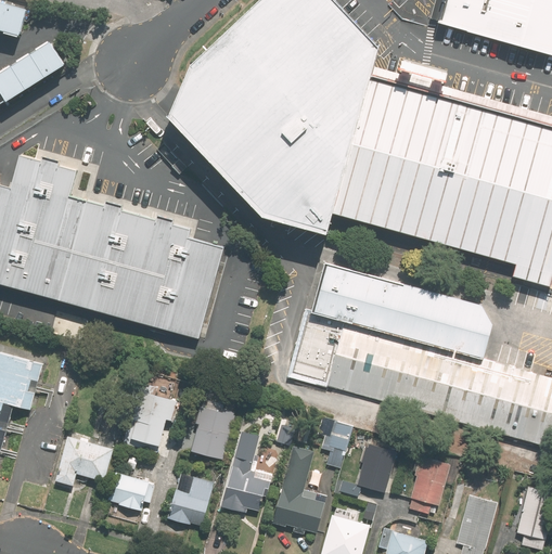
[(0,30),(3,31),(3,34),(18,38),(26,8),(4,2),(4,0),(0,0),(0,30)]
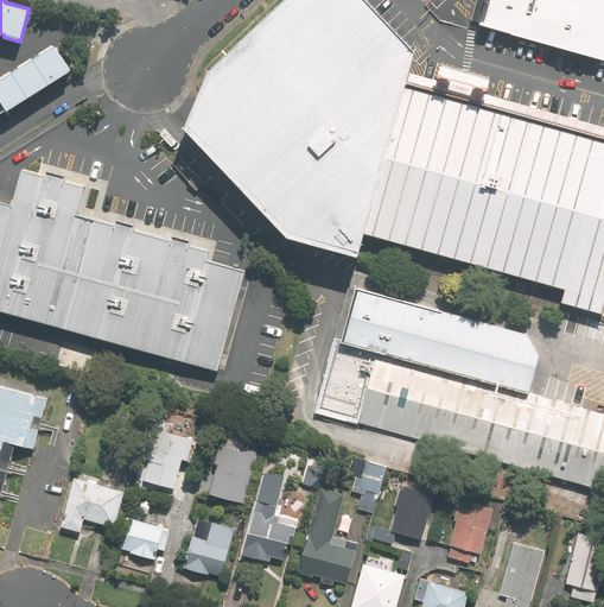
[(418,50),(369,0),(285,0),(210,70),(190,117),(186,128),(288,238),(361,255),(364,244),(367,235),(407,82),(418,50)]
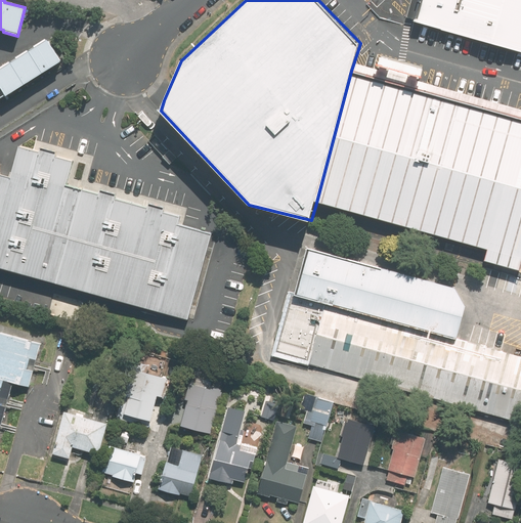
[(520,0),(420,0),(415,20),(520,50),(520,0)]
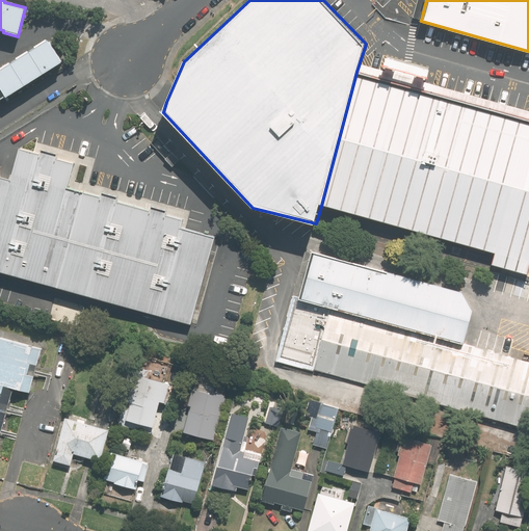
[(0,100),(5,96),(7,98),(63,62),(47,37),(34,46),(35,48),(30,51),(29,50),(16,57),(17,59),(11,63),(9,61),(0,68),(0,100)]
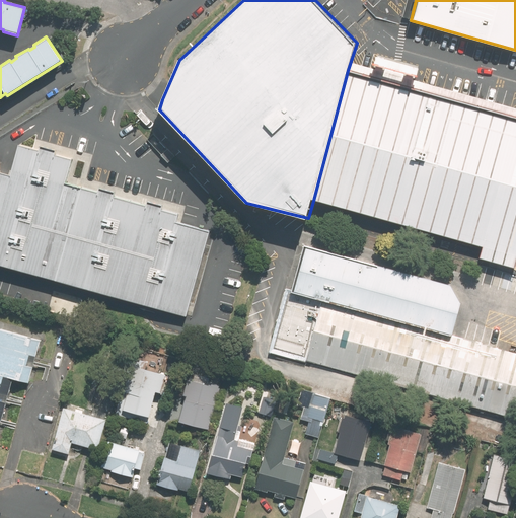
[(515,118),(393,83),(348,70),(313,201),(515,257),(515,256),(515,118)]
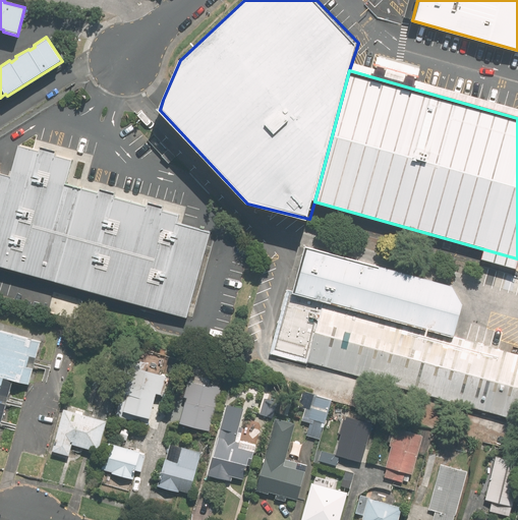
[(6,176),(0,174),(0,262),(32,271),(180,312),(204,232),(178,225),(183,206),(92,180),(77,176),(81,162),(15,143),(6,176)]
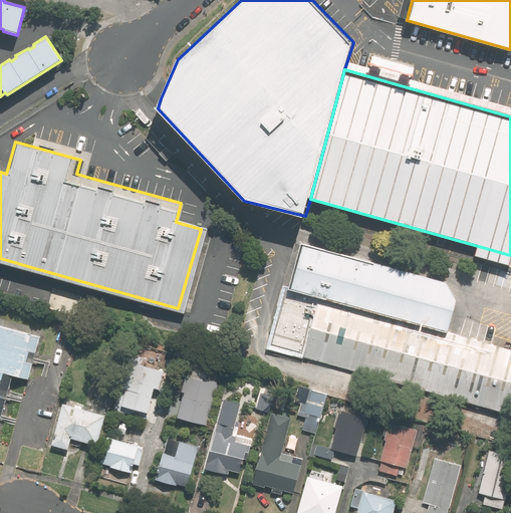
[(290,232),(276,284),(433,328),(448,276),(290,232)]
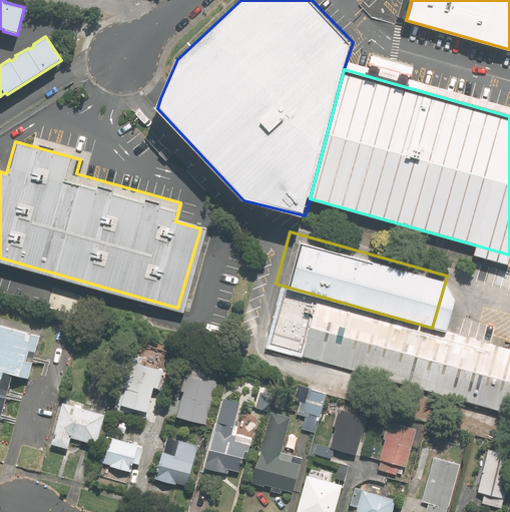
[(508,349),(276,284),(260,341),(492,406),(508,349)]
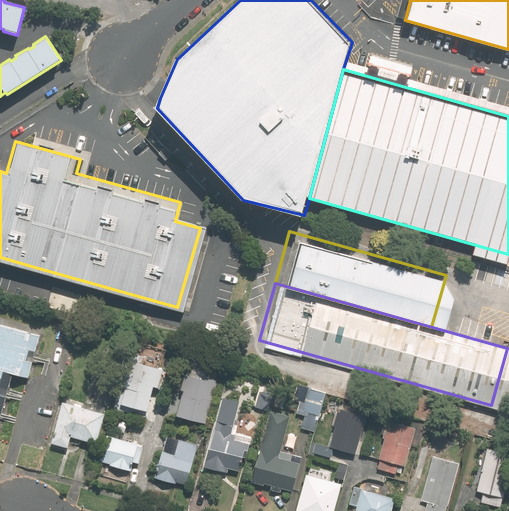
[(27,378),(39,335),(0,325),(0,417),(12,374),(27,378)]
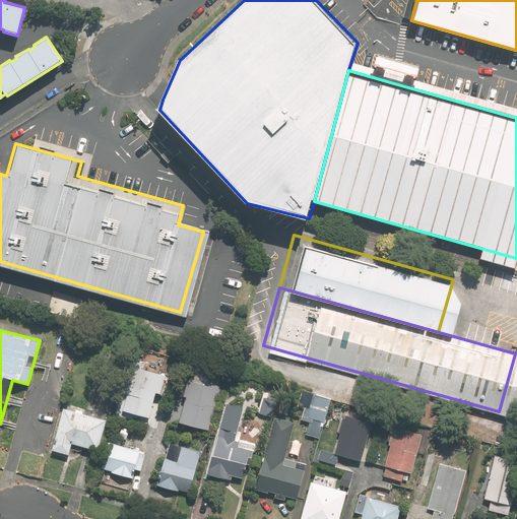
[(124,366),(120,383),(123,384),(117,410),(148,418),(155,392),(159,393),(164,377),(124,366)]
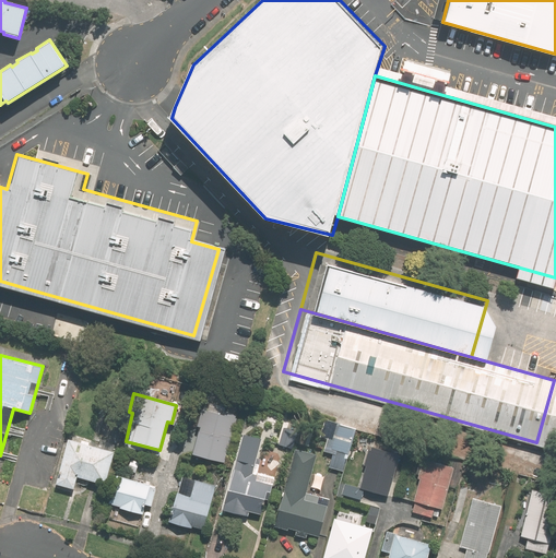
[(237,416),(204,406),(190,454),(223,464),(237,416)]
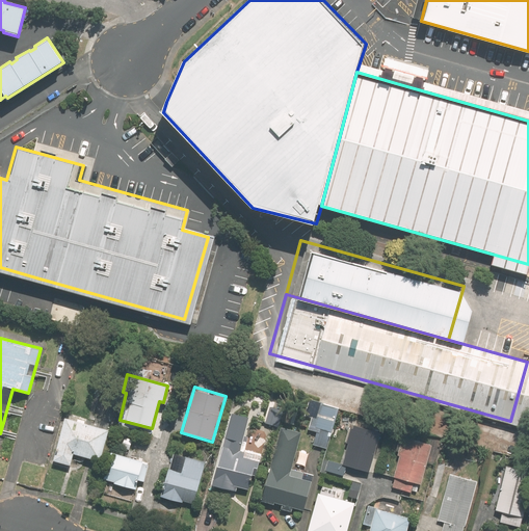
[(334,427),(329,425),(331,422),(333,422),(337,407),(305,399),(299,416),(309,419),(306,431),(314,433),(310,446),(324,450),(327,437),(331,437),(334,427)]
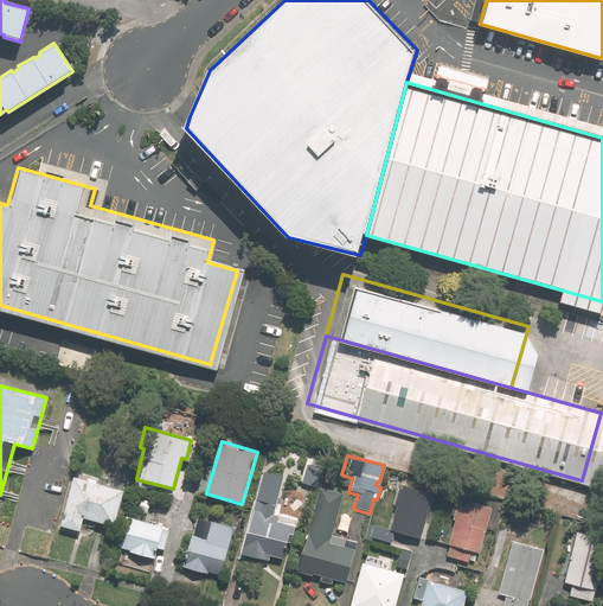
[(322,469),(306,464),(301,484),(316,489),(322,469)]
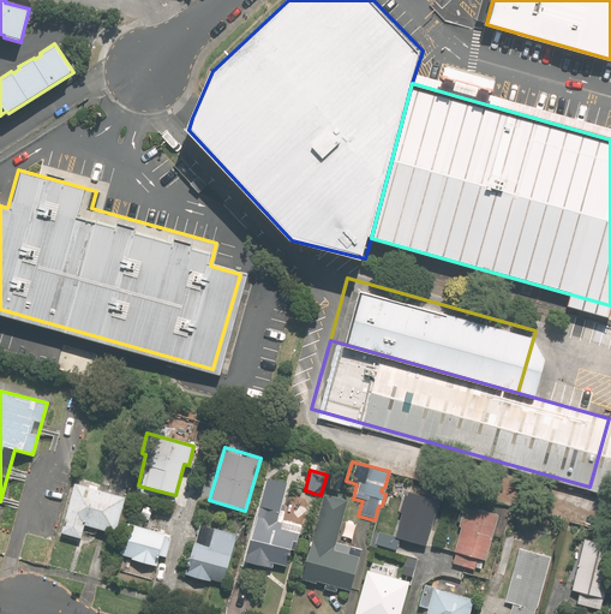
[(273,565),(285,567),(292,541),(295,542),(300,524),(281,519),(285,506),(281,505),(286,483),(265,478),(245,561),(273,568),(273,565)]
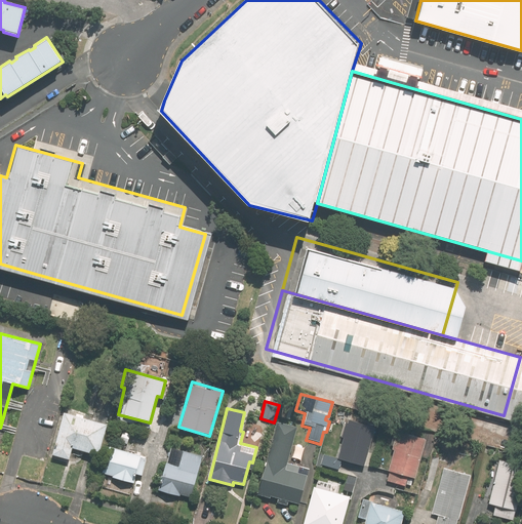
[(52,454),(68,459),(71,449),(97,456),(107,425),(64,412),(52,454)]
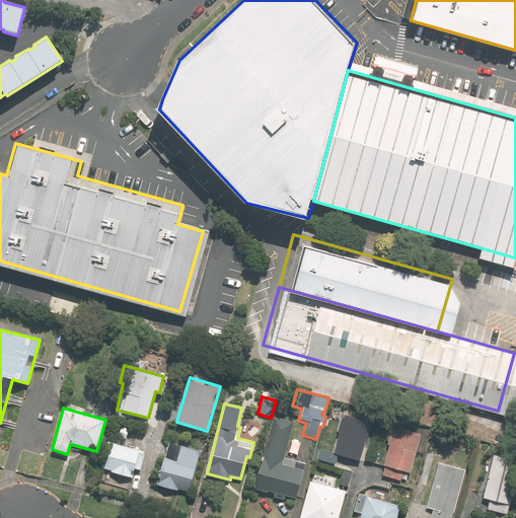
[(339,434),(333,455),(359,461),(369,421),(341,414),(337,433),(339,434)]
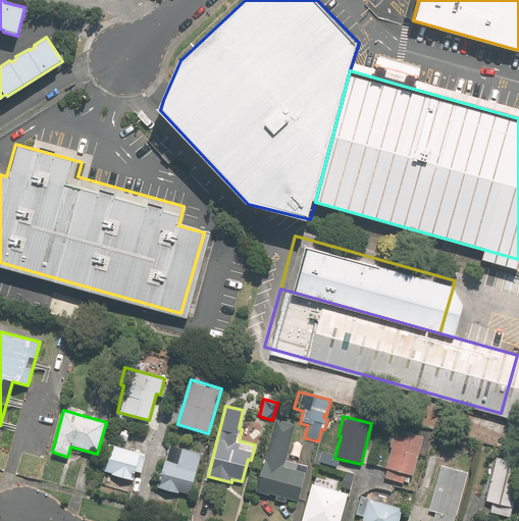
[(286,500),(297,502),(304,472),(297,471),(299,462),(286,460),(294,424),(275,420),(265,460),(263,460),(255,492),(274,497),(273,501),(284,504),(286,500)]
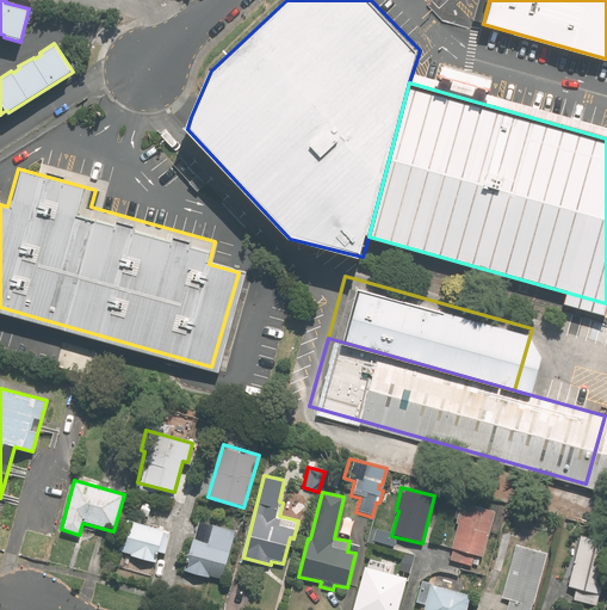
[(493,510),(459,504),(447,562),(459,564),(462,552),(484,556),(493,510)]
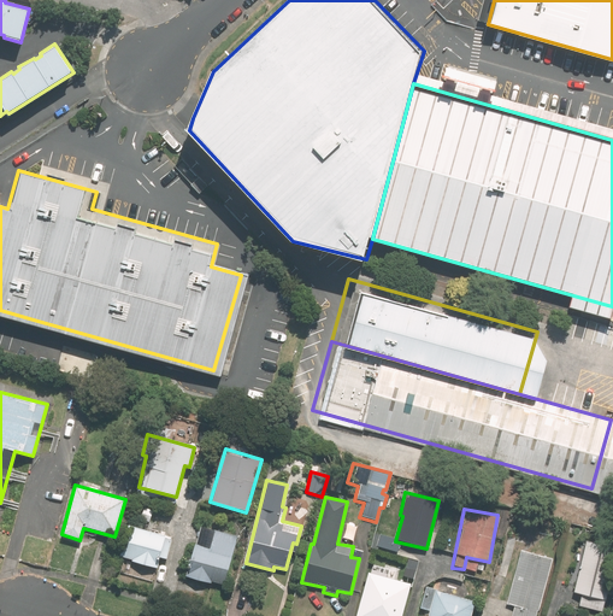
[(164,559),(171,537),(128,524),(118,557),(157,569),(159,558),(164,559)]
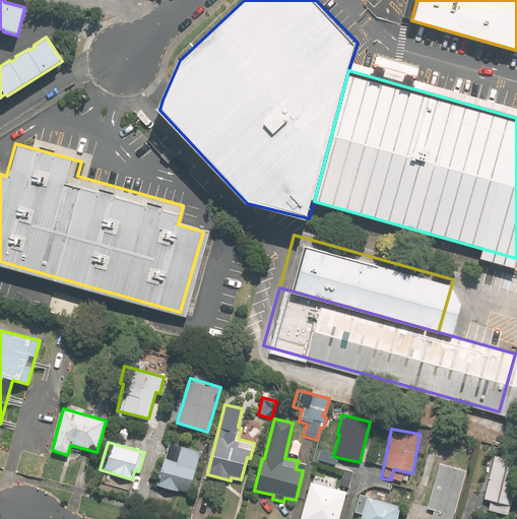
[(177,491),(188,494),(197,461),(193,460),(196,450),(177,445),(173,460),(164,457),(155,487),(177,493),(177,491)]
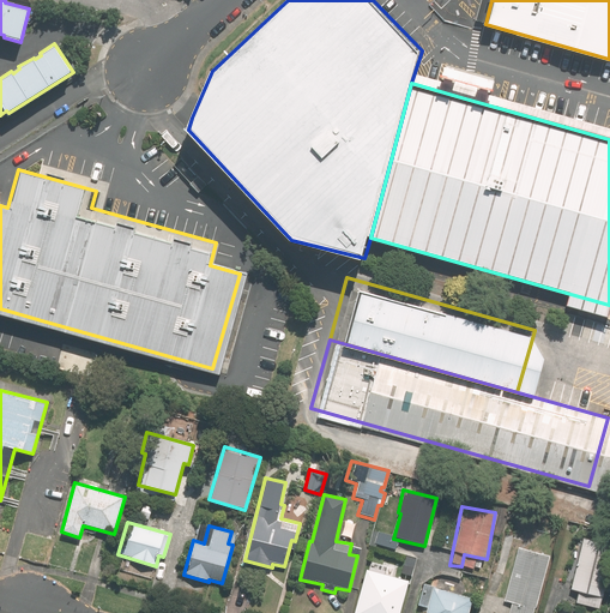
[(392,541),(393,538),(375,532),(372,544),(394,551),(397,542),(392,541)]
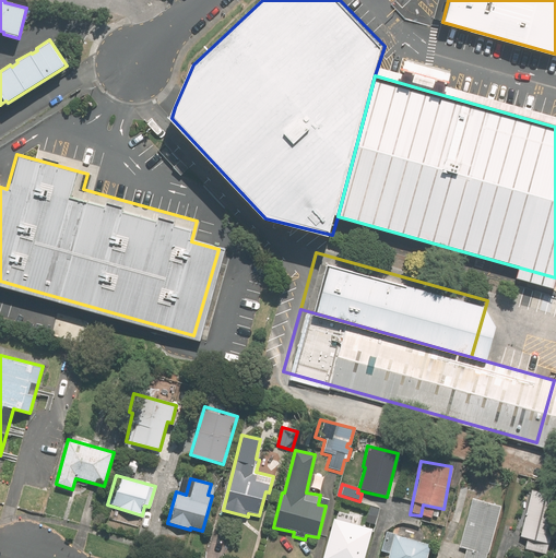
[(513,530),(520,532),(519,537),(525,539),(522,550),(545,557),(555,513),(555,495),(532,488),(525,513),(518,512),(513,530)]
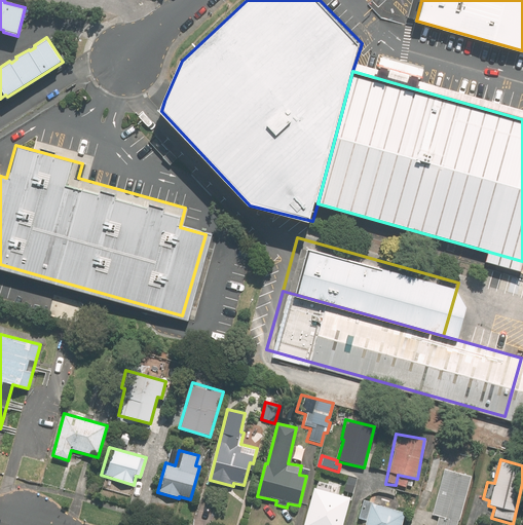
[(457,524),(471,476),(442,469),(430,516),(437,518),(434,524),(457,524)]
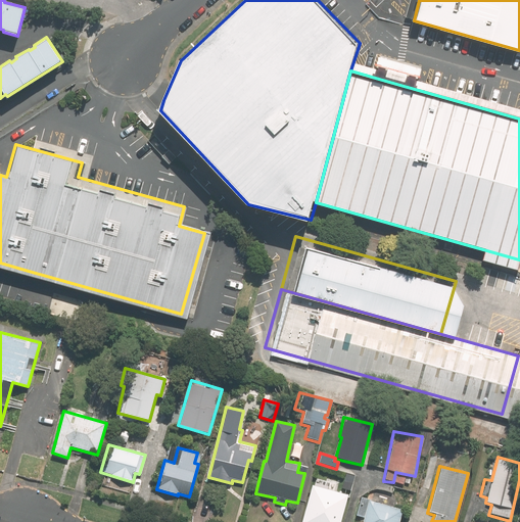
[(340,521),(348,494),(331,489),(333,484),(314,479),(301,521),(340,521)]
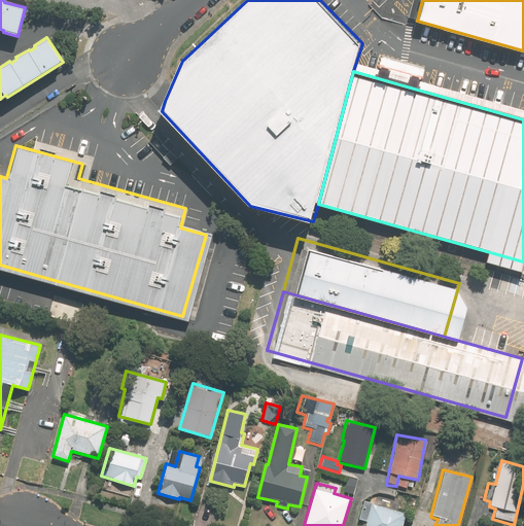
[(402,525),(406,514),(361,502),(357,520),(365,522),(364,525),(402,525)]
